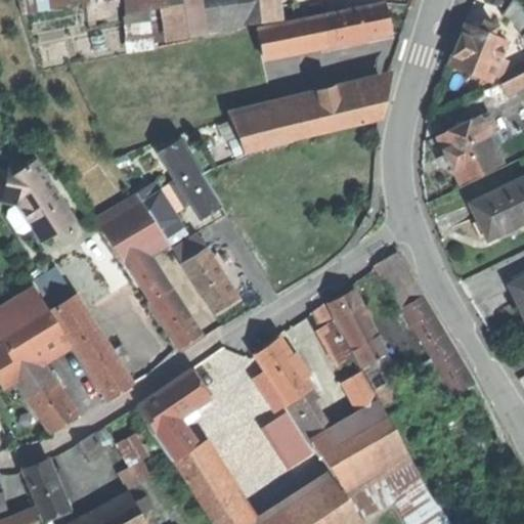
[(161,41),(203,33),(200,0),(128,0),(129,5),(163,1),(170,28),(158,30),(161,41)]
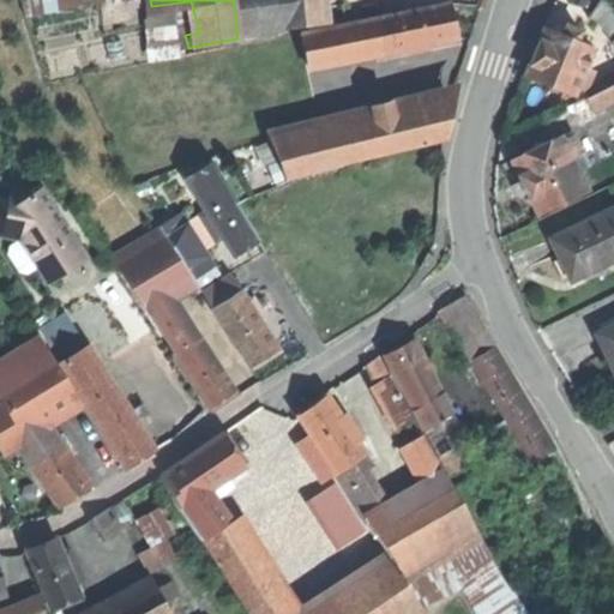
[(325,22),(323,0),(234,0),(238,38),(325,22)]
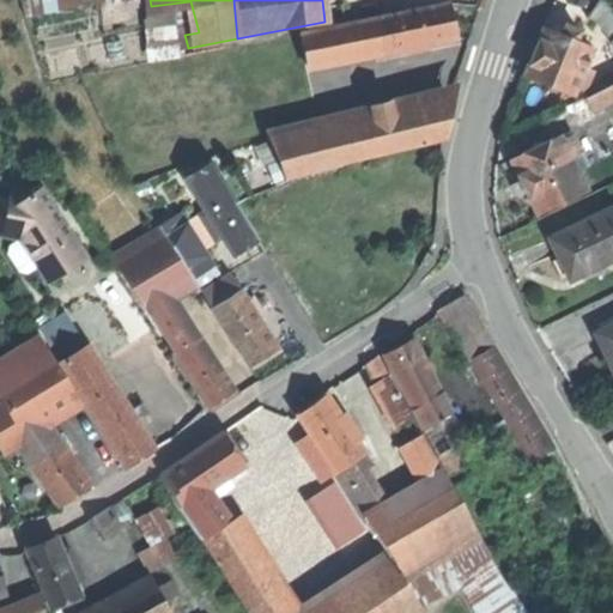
[(596,20),(611,38),(612,36),(612,8),(606,0),(600,0),(587,17),(596,20)]
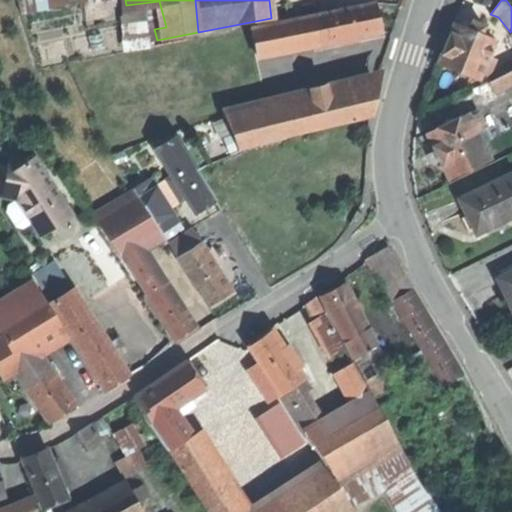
[(319,39),(321,44),(381,31),(378,16),(375,1),(314,14),(319,39)]
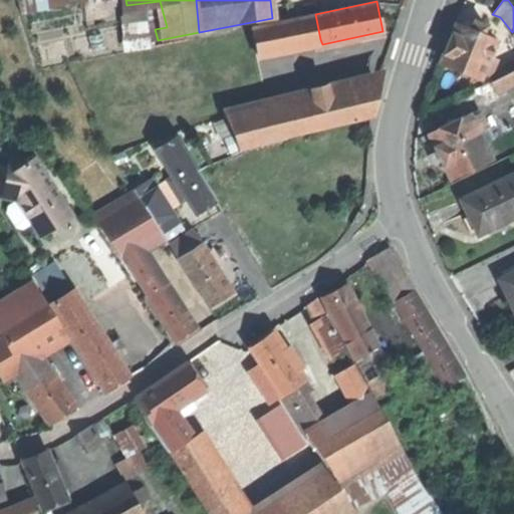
[(258,52),(320,39),(315,14),(253,27),(258,52)]
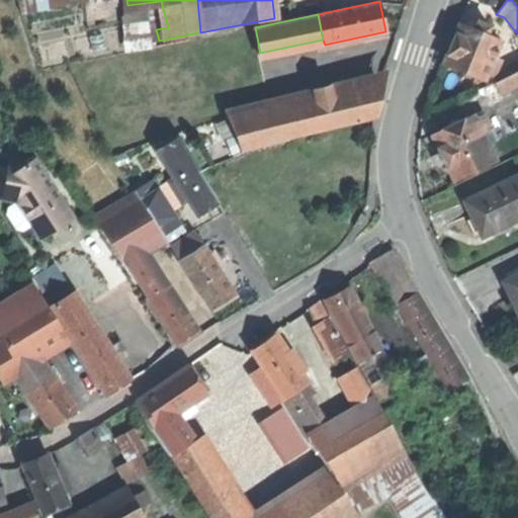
[(444,64),(485,80),(488,73),(495,56),(501,39),(487,34),(491,25),(479,20),(475,29),(460,23),(451,45),(444,64)]
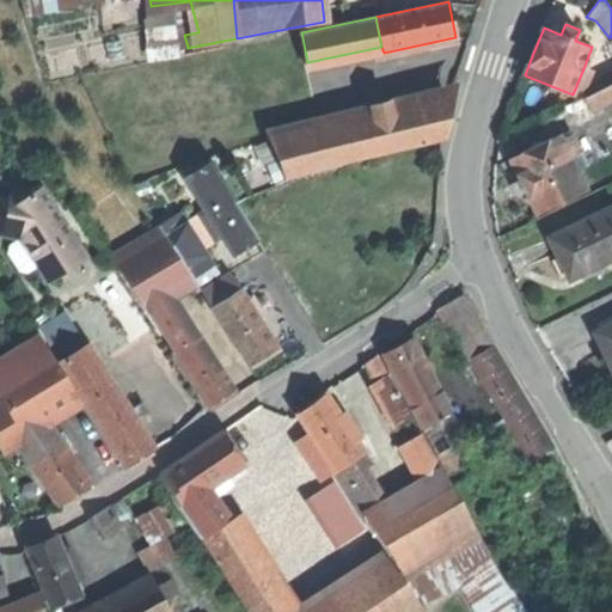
[(597,36),(580,30),(575,41),(592,47),(597,36)]
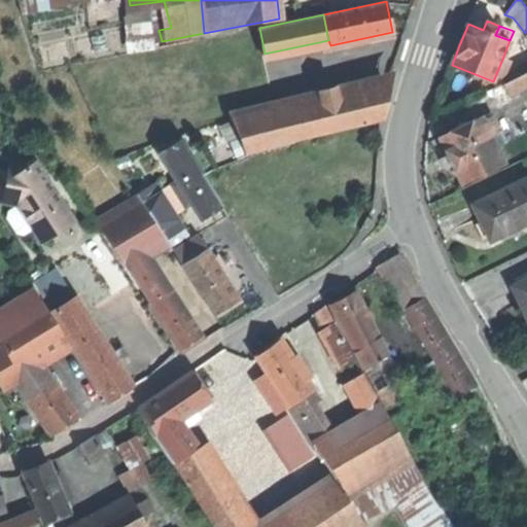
[(510,60),(503,57),(496,74),(502,76),(510,60)]
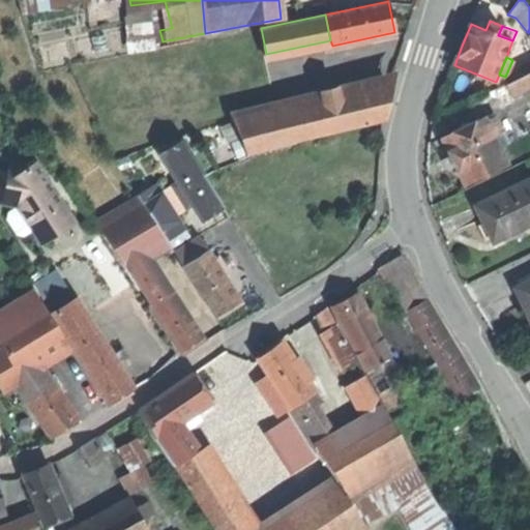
[(529,71),(505,84),(510,96),(529,86),(529,71)]
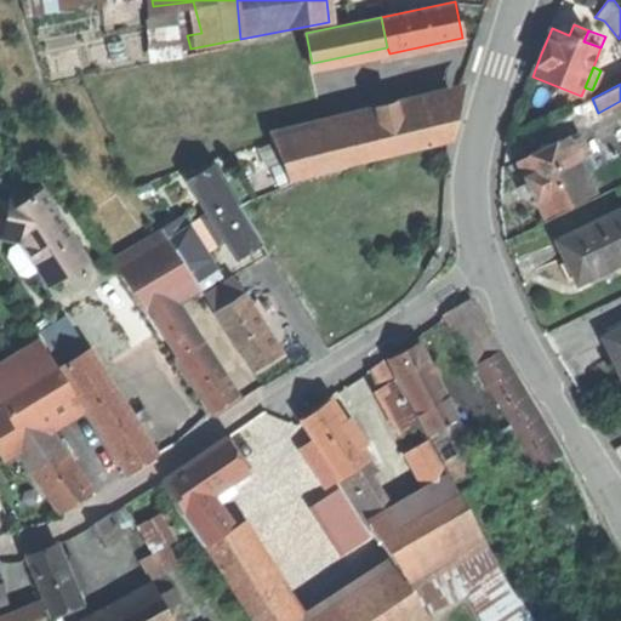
[(332,132),(341,169),(449,143),(457,103),(332,132)]
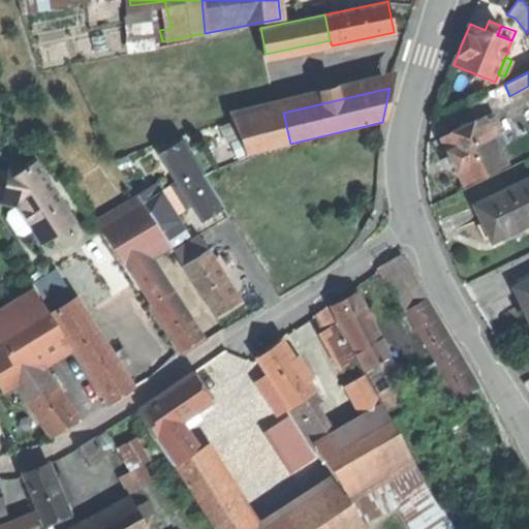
[(245,154),(290,144),(283,113),(234,125),(245,154)]
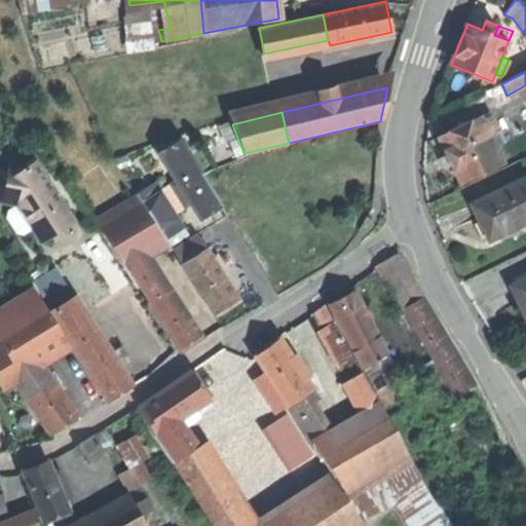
[(451,161),(461,183),(502,162),(489,134),(497,128),(491,117),(483,121),(480,116),(439,136),(451,161)]
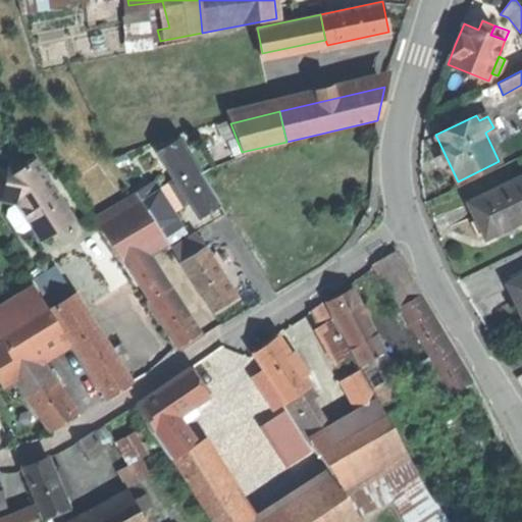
[(241,153),(235,139),(226,142),(232,156),(241,153)]
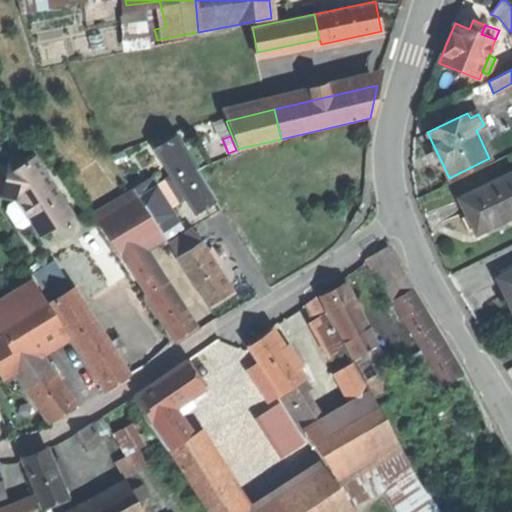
[(186,197),(194,210),(204,204),(215,198),(177,137),(156,149),(173,175),(186,197)]
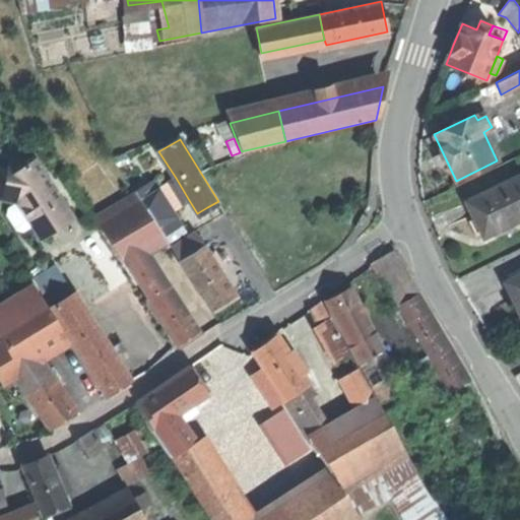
[(2,198),(17,202),(42,240),(59,229),(74,218),(54,185),(47,183),(49,178),(37,158),(26,166),(11,163),(2,198)]
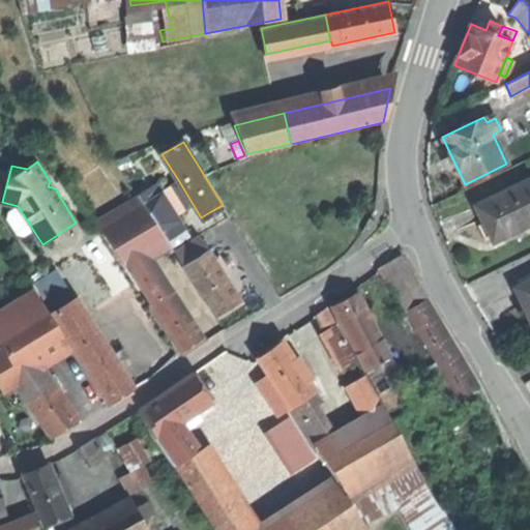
[(486,226),(493,241),(529,223),(529,177),(475,204),(486,226)]
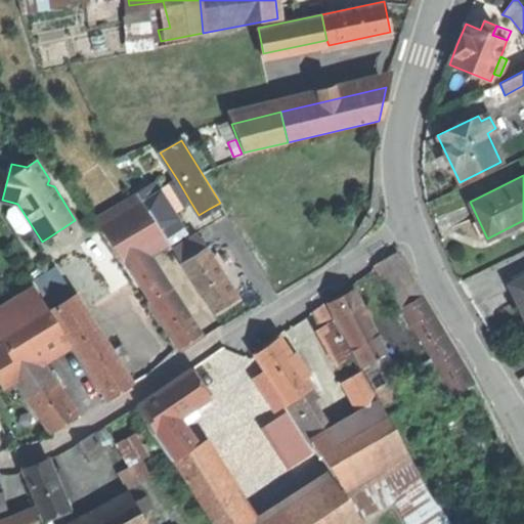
[(185,206),(190,202),(177,179),(171,183),(185,206)]
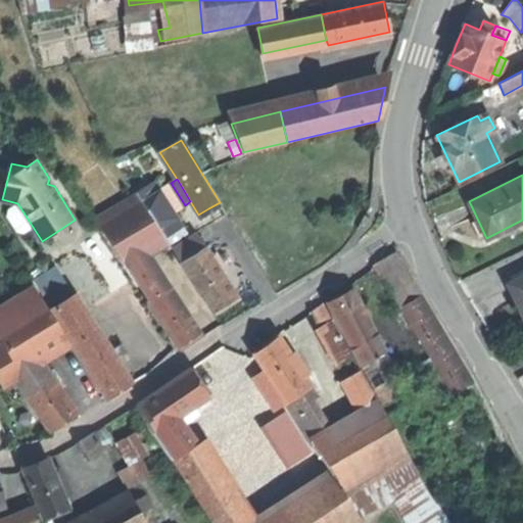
[(154,182),(149,185),(153,193),(159,190),(154,182)]
